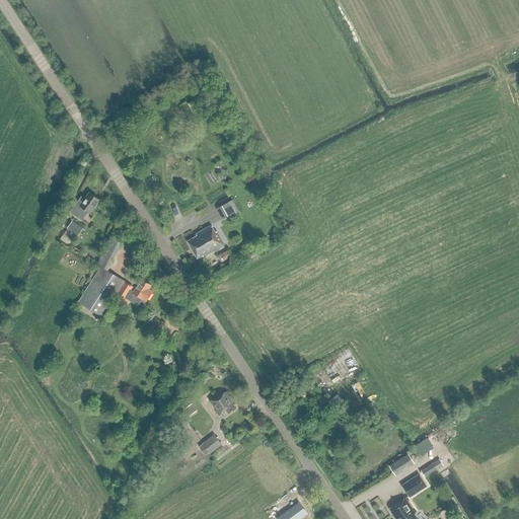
[(70,212),(81,220),(88,212),(90,213),(99,200),(89,193),(84,199),(81,197),(70,212)]
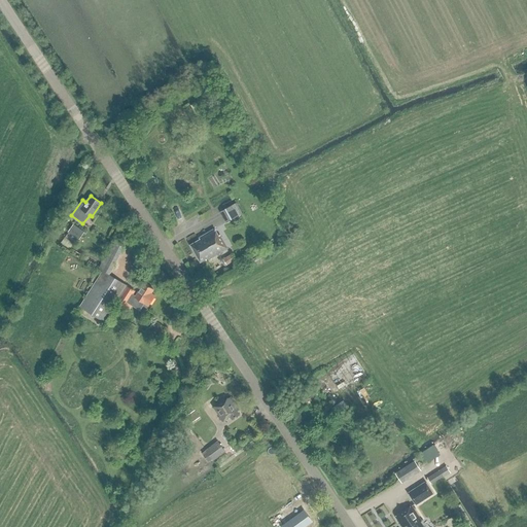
[(223,211),(229,220),(243,211),(238,202),(223,211)]
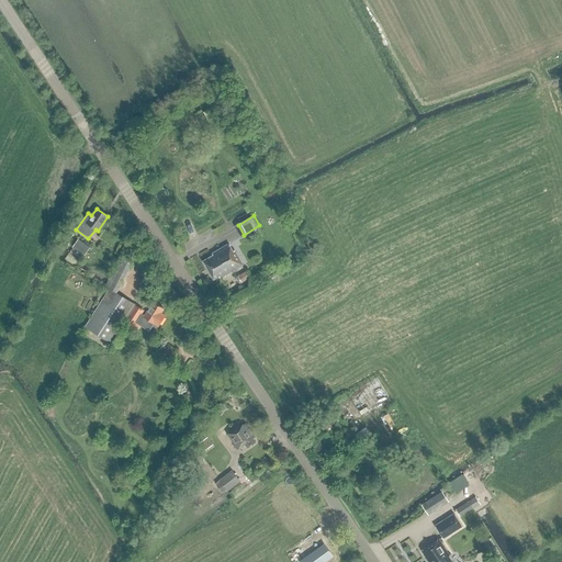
[(72,248),(69,254),(78,260),(79,261),(83,255),(83,256),(89,248),(77,239),(72,247),(72,248)]
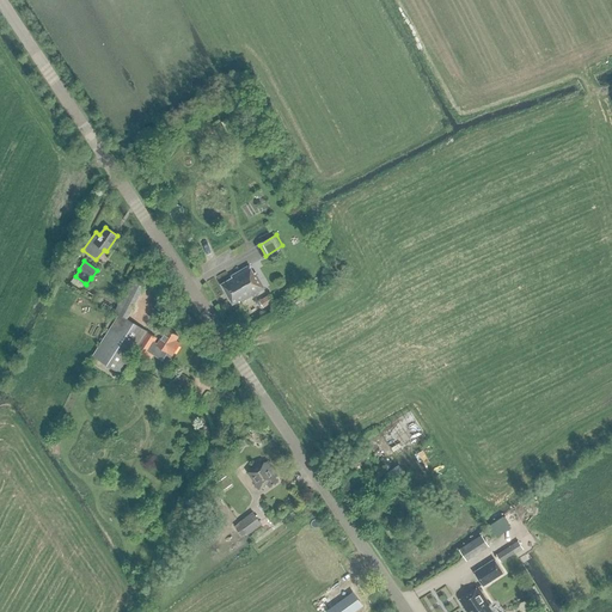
[(221,285),(232,305),(238,301),(239,304),(264,289),(255,273),(254,274),(249,265),(231,276),(232,279),(221,285)]
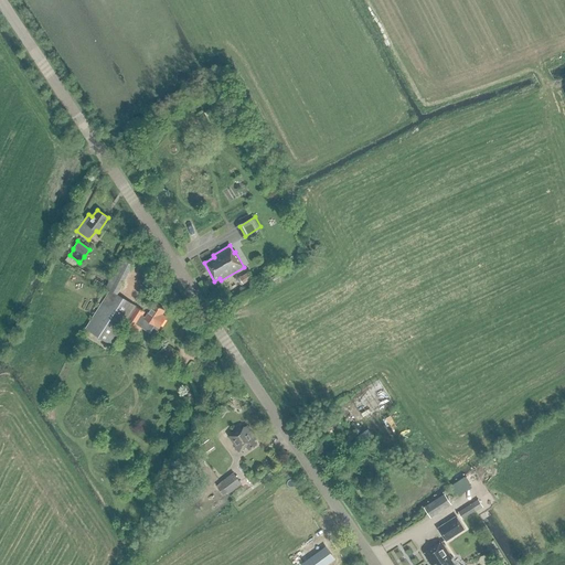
[(253,278),(252,277),(248,272),(240,277),(245,287),(253,283),(251,279),(253,278)]
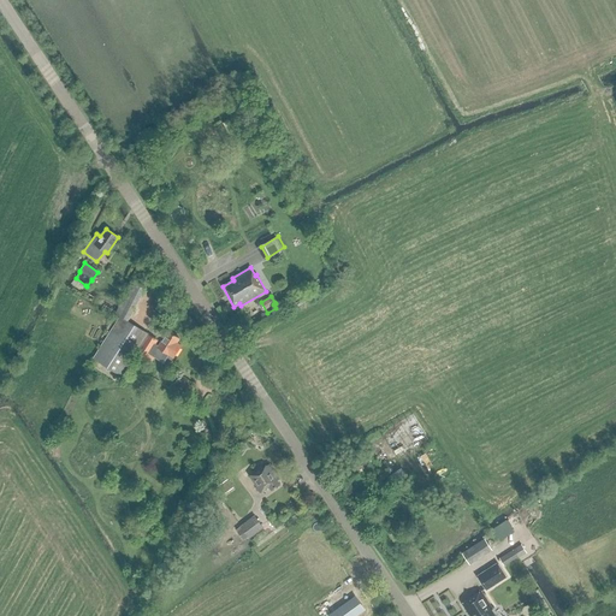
[(154,345),(158,339),(120,315),(94,357),(123,375),(136,354),(141,348),(149,353),(154,345)]
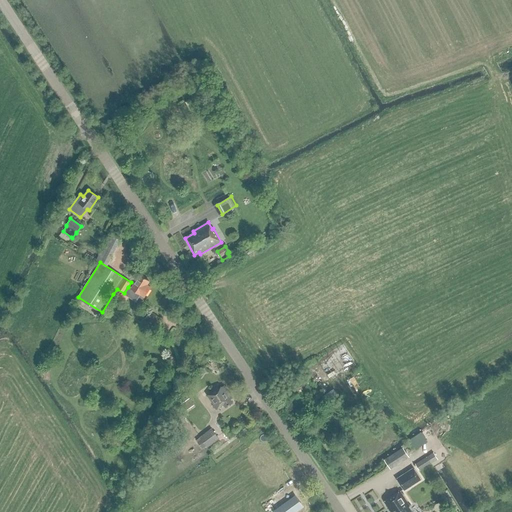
[(137,293),(144,297),(150,287),(146,285),(149,282),(140,276),(131,289),(128,287),(124,293),(117,289),(113,294),(124,301),(127,296),(133,299),(137,293)]
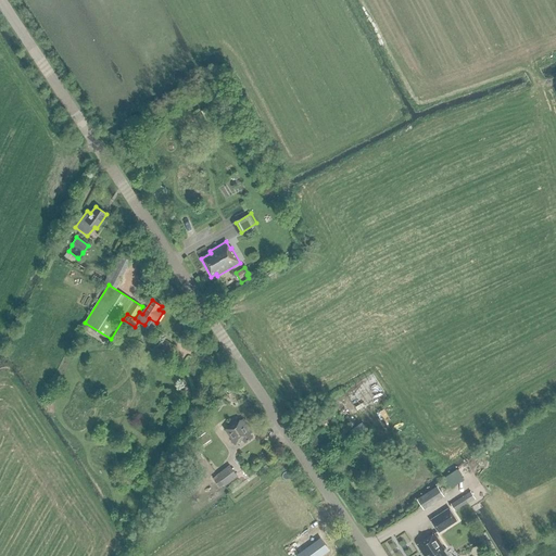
[(177,346),(164,338),(159,345),(172,354),(177,346)]
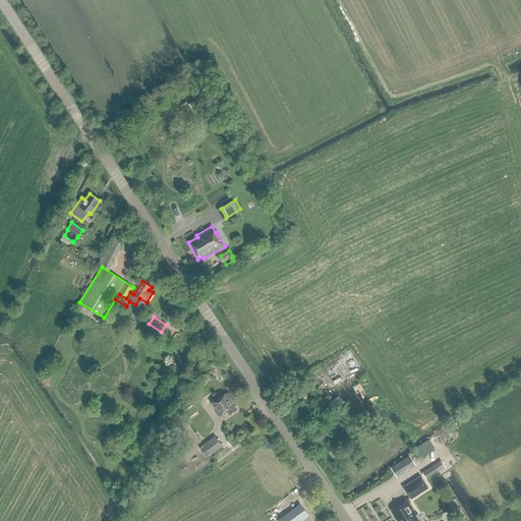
[(211,402),(221,417),(228,413),(229,415),(237,410),(235,406),(237,405),(229,393),(222,398),(221,396),(214,401),(211,396),(205,400),(208,405),(211,402)]
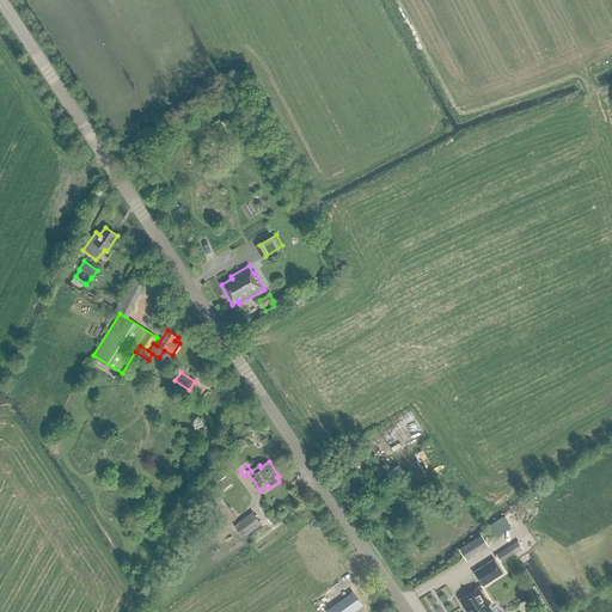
[(398,465),(383,476),(391,487),(407,476),(398,465)]
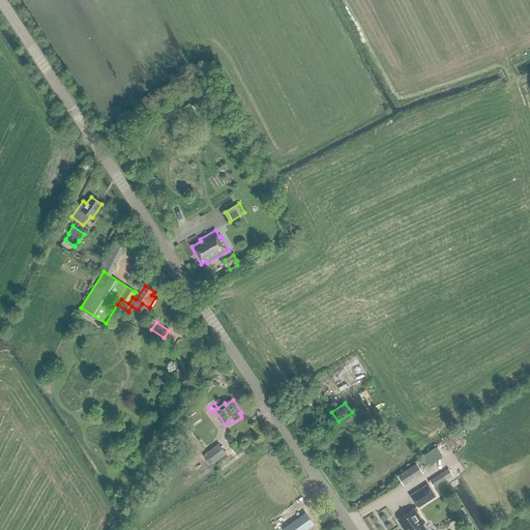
[(196,412),(186,418),(192,425),(201,419),(196,412)]
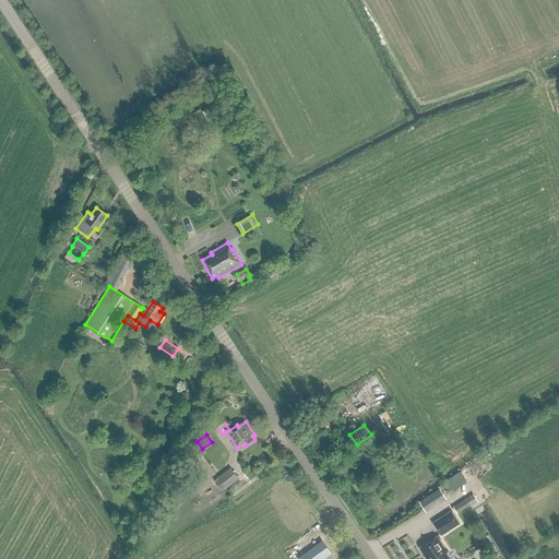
[(225,487),(226,489),(239,479),(230,467),(218,477),(219,479),(225,487)]
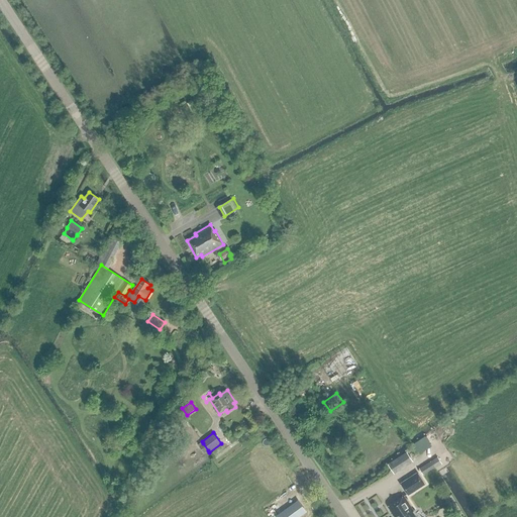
[(424,436),(412,444),(418,453),(430,445),(424,436)]
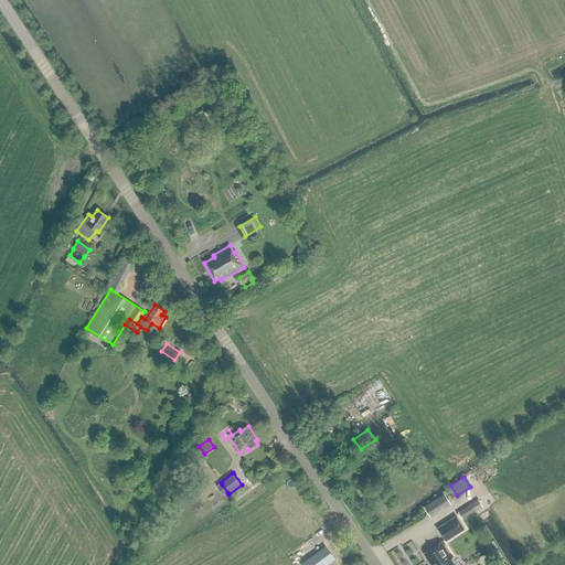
[(217,488),(217,489),(223,497),(227,492),(222,484),(217,488)]
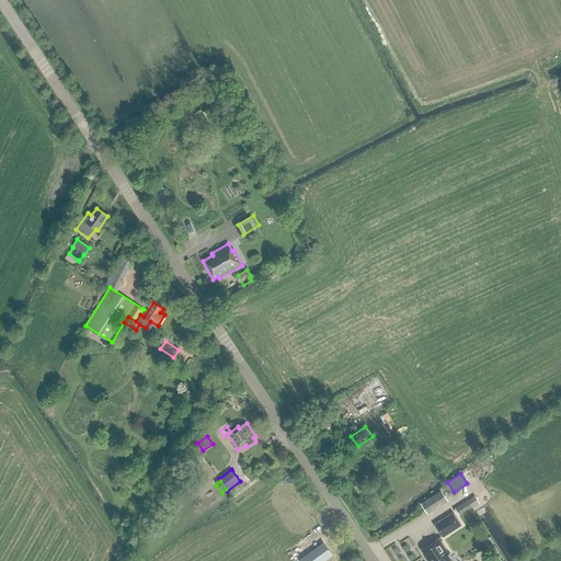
[(421,504),(427,515),(448,501),(442,490),(421,504)]
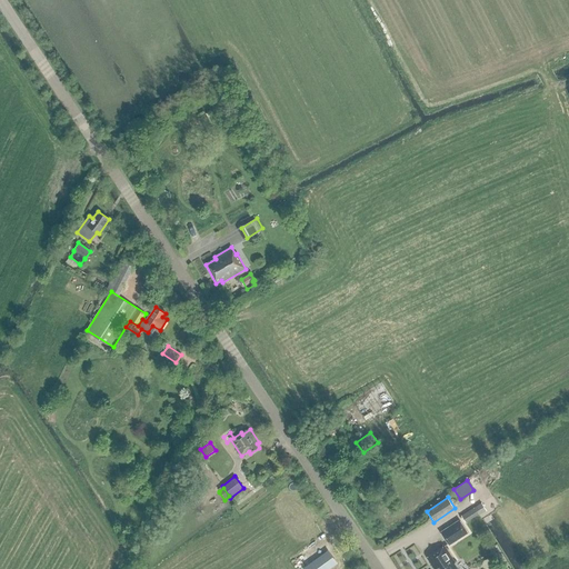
[(481,502),(473,508),(479,516),(487,510),(481,502)]
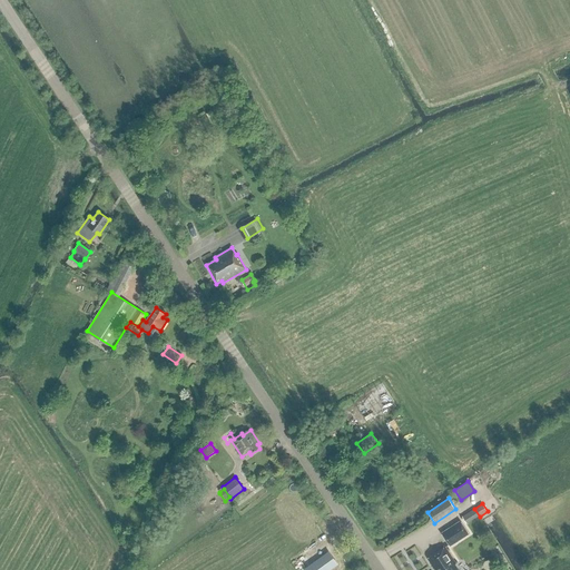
[(441,533),(450,547),(469,534),(461,521),(441,533)]
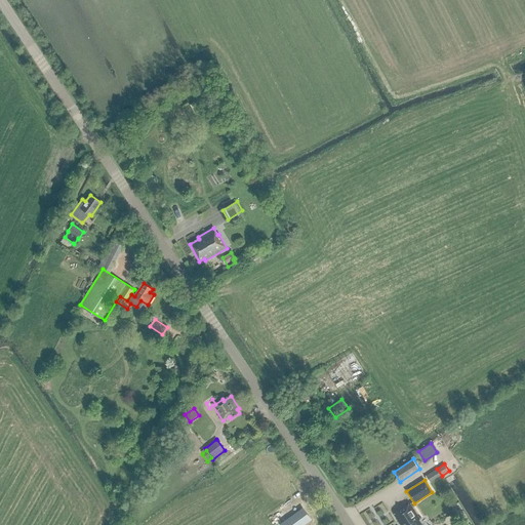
[(420,521),(410,506),(394,516),(400,524),(421,524),(419,521),(420,521)]
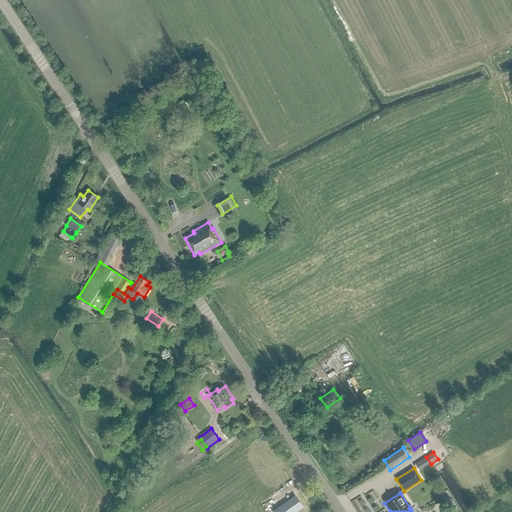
[(276,511),(297,511),(303,508),(296,498),(276,511)]
